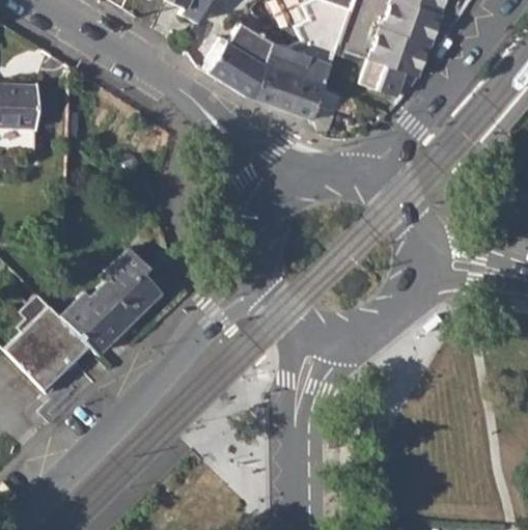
[(179,15),(198,24),(210,0),(169,0),(169,1),(183,8),(179,15)]
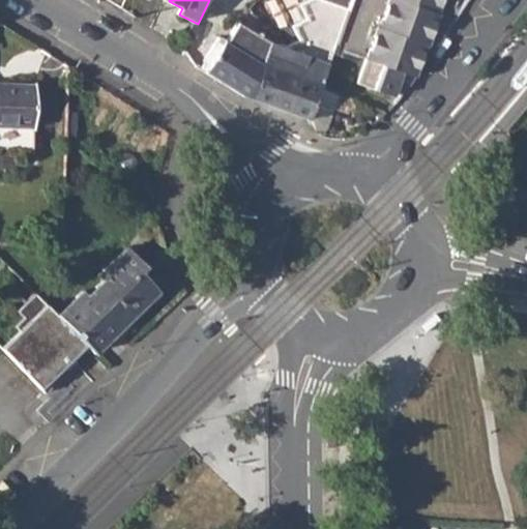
[(209,72),(253,98),(313,119),(325,88),(323,88),(338,47),(340,48),(355,0),(316,0),(317,1),(301,7),(310,24),(295,30),(303,45),(289,51),(240,28),(228,47),(226,46),(211,69),(209,72)]
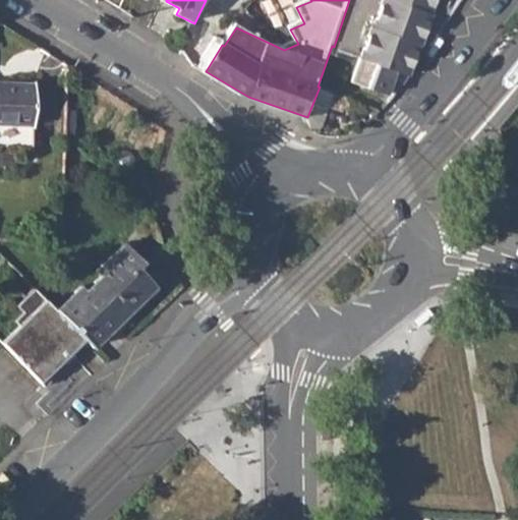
[(354,83),(393,98),(393,96),(461,0),(349,0),(334,47),(333,50),(361,60),(354,83)]
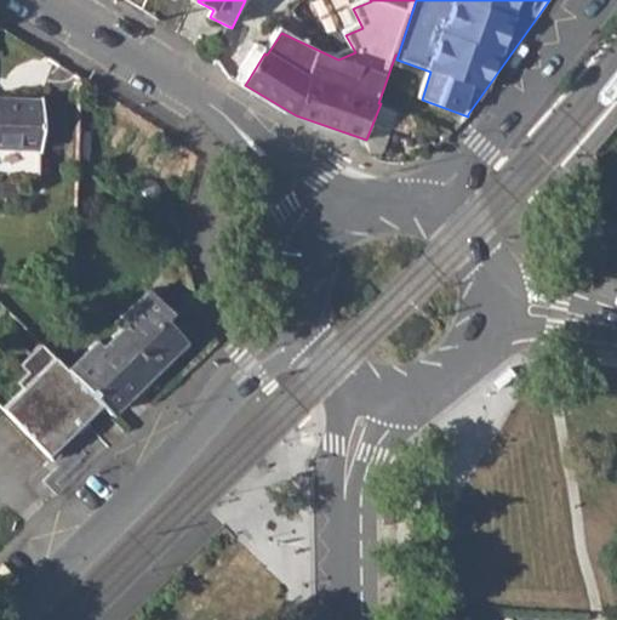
[(240,33),(232,28),(217,56),(220,61),(232,49),(240,33)]
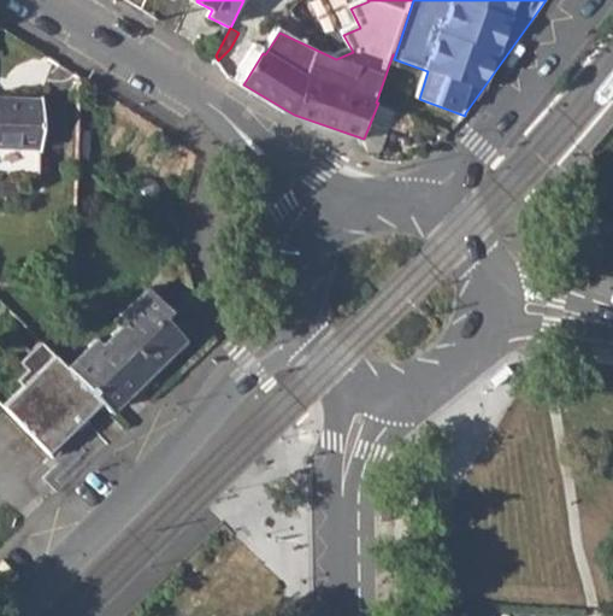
[(246,81),(263,53),(257,50),(240,77),(246,81)]
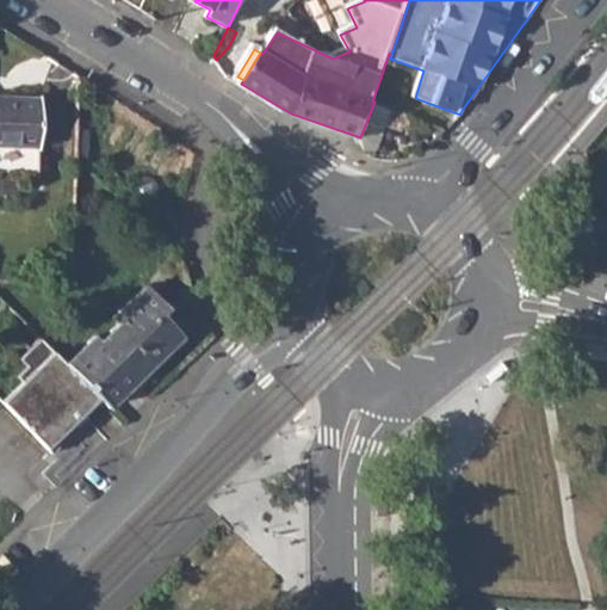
[(0,92),(0,143),(42,146),(43,96),(0,92)]
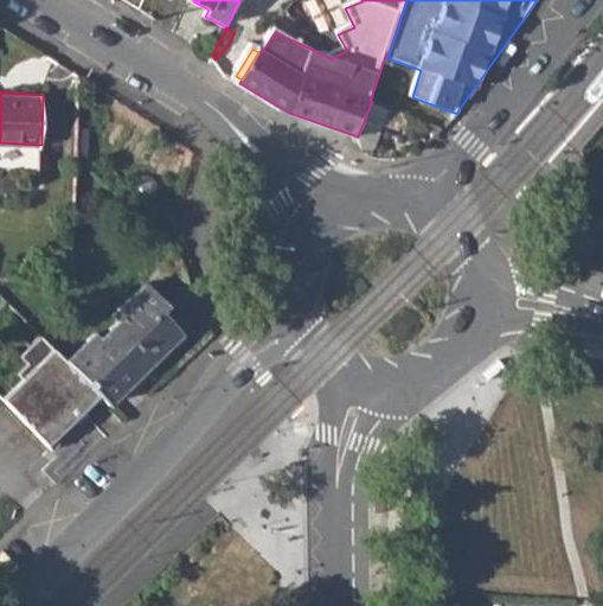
[(393,108),(372,101),(358,136),(364,153),(378,152),(393,108)]
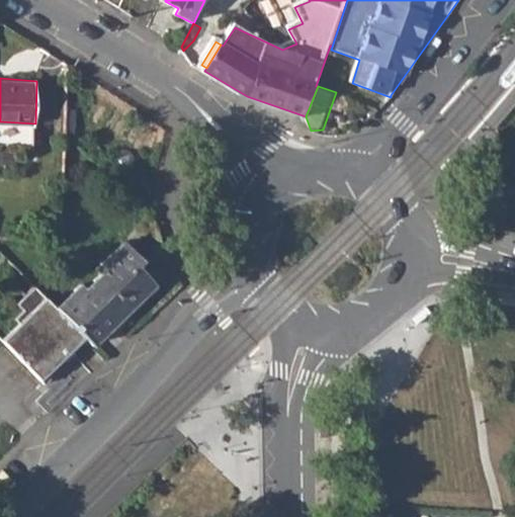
[(151,214),(138,227),(145,235),(159,223),(151,214)]
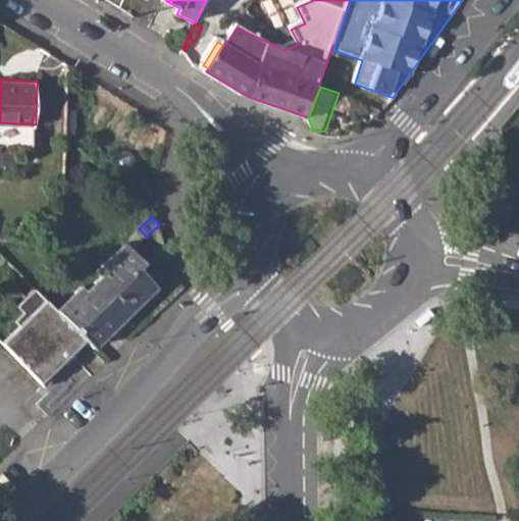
[(94,346),(158,283),(140,265),(145,259),(128,242),(99,269),(104,274),(88,289),(84,283),(57,308),(87,337),(94,346)]
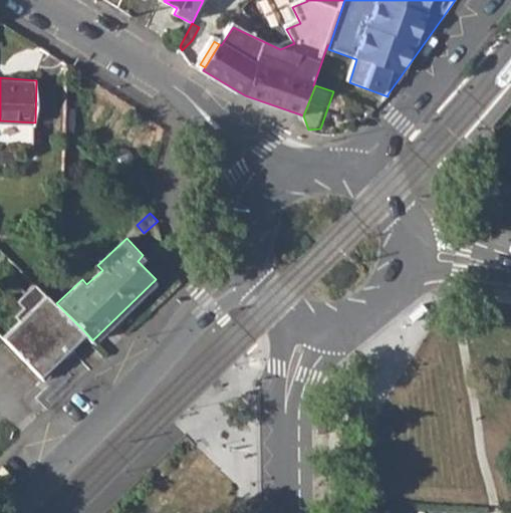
[(56,303),(36,283),(20,299),(26,305),(17,314),(21,318),(13,327),(17,331),(8,340),(17,349),(45,379),(75,349),(72,345),(85,332),(56,303)]
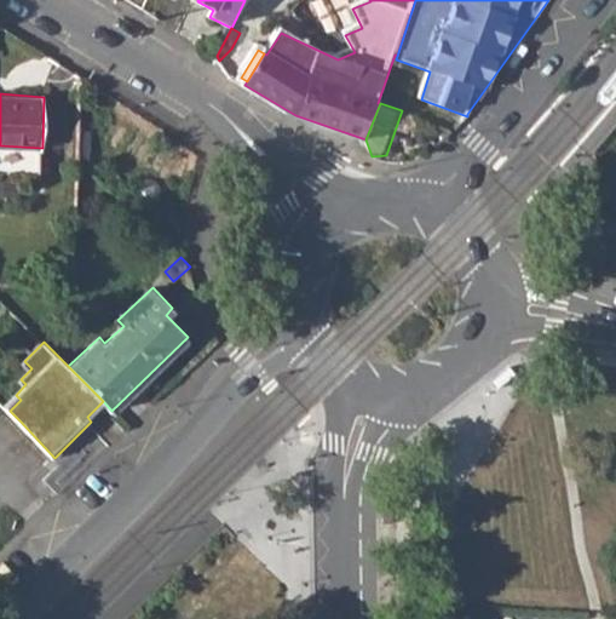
[(494,379),(500,387),(517,374),(512,367),(494,379)]
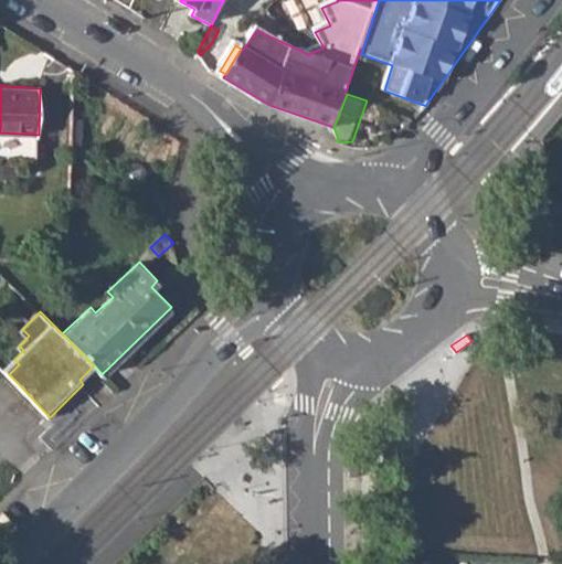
[(14,360),(4,370),(9,374),(19,364),(14,360)]
